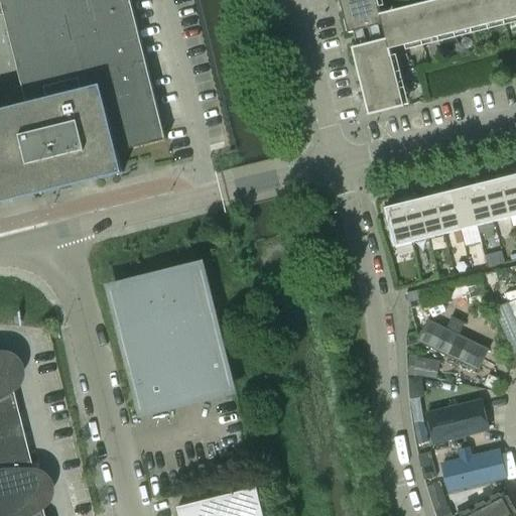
[(165,138),(130,0),(0,0),(24,95),(45,89),(47,99),(0,110),(0,204),(123,173),(118,152),(166,140),(166,138),(165,138)]
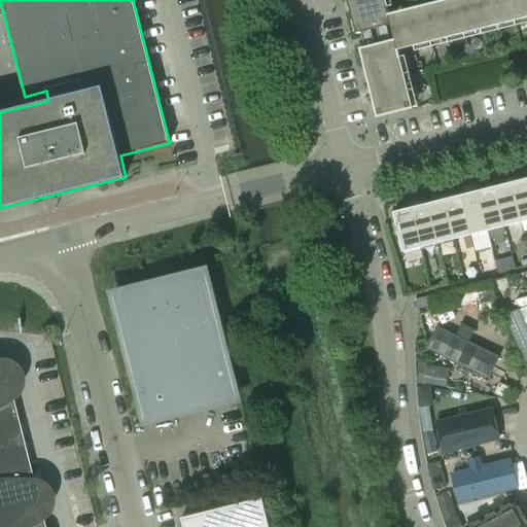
[(385,0),(346,0),(351,16),(387,7),(385,0)]
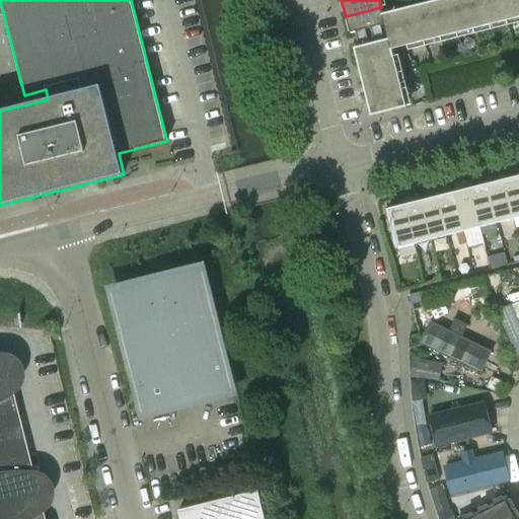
[(448,0),(439,0),(432,2),(440,38),(457,33),(448,0)]
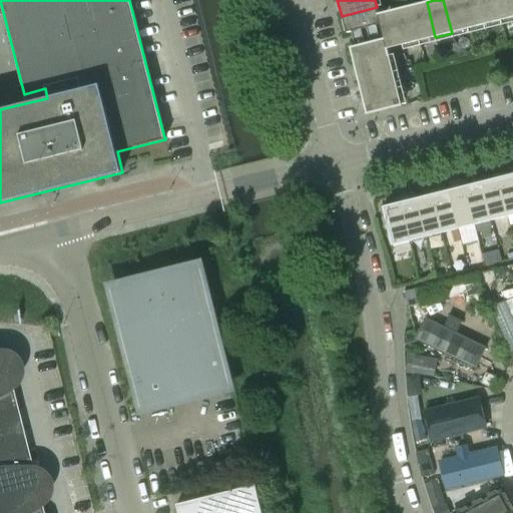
[(460,0),(443,0),(452,33),(468,29),(460,0)]
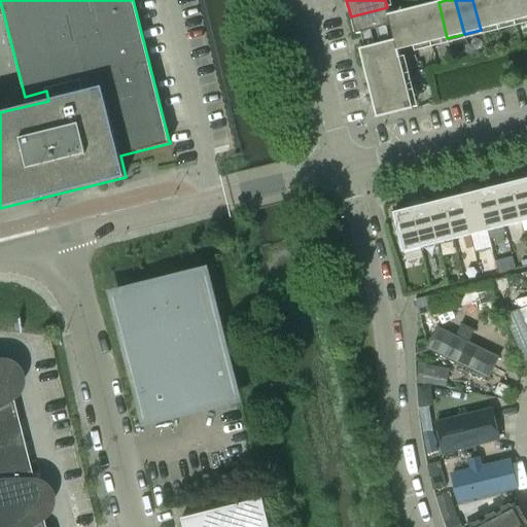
[(491,0),(472,0),(481,30),(497,26),(491,0)]
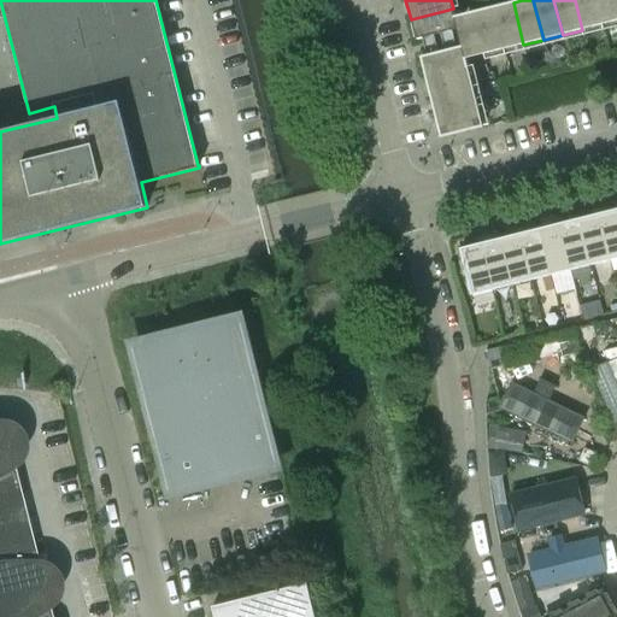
[(595,0),(575,0),(582,30),(603,24),(595,0)]
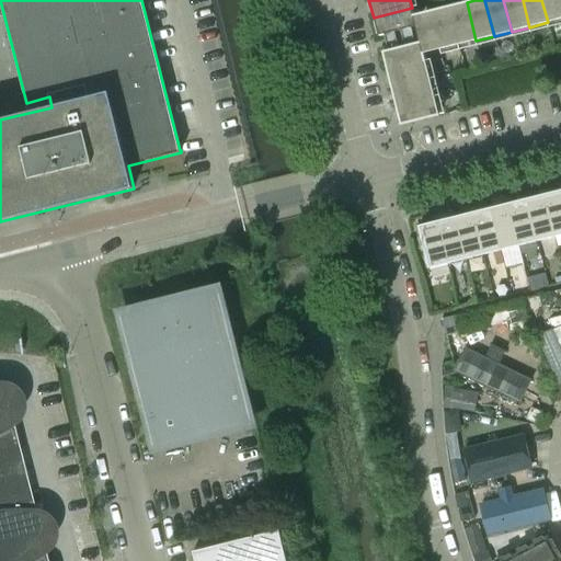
[(560,3),(560,0),(541,0),(548,22),(560,19),(560,3)]
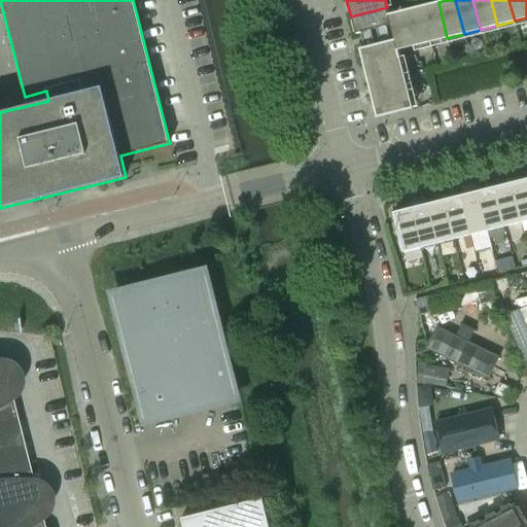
[(438,2),(421,6),(430,42),(447,38),(438,2)]
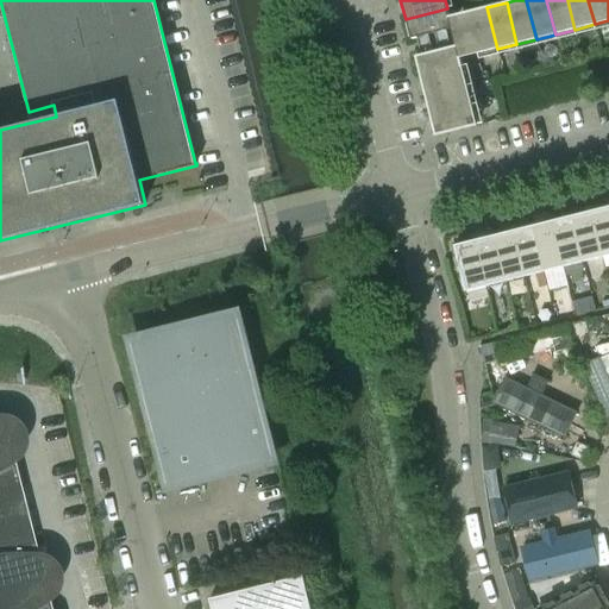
[(477,54),(497,49),(487,7),(466,12),(477,54)]
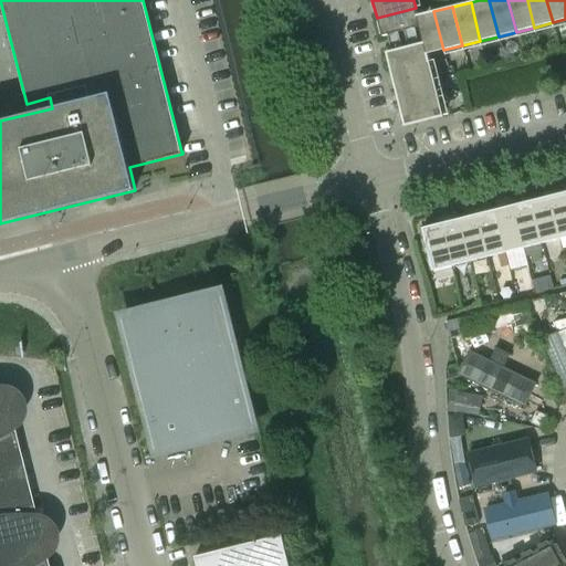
[(416,8),(377,18),(381,37),(420,27),(416,8)]
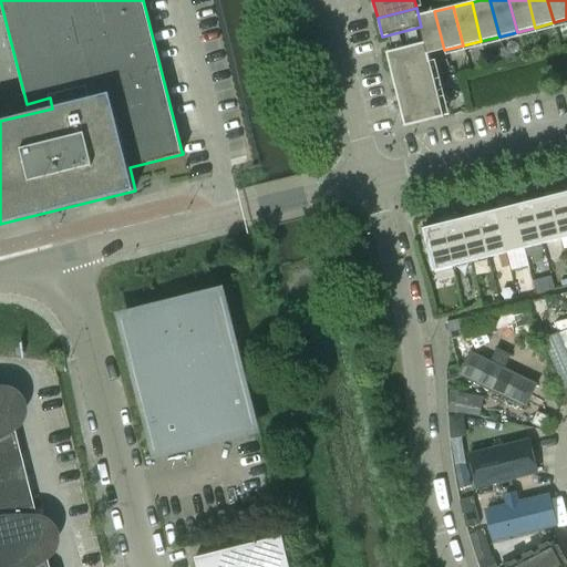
[(387,52),(391,72),(430,62),(425,43),(387,52)]
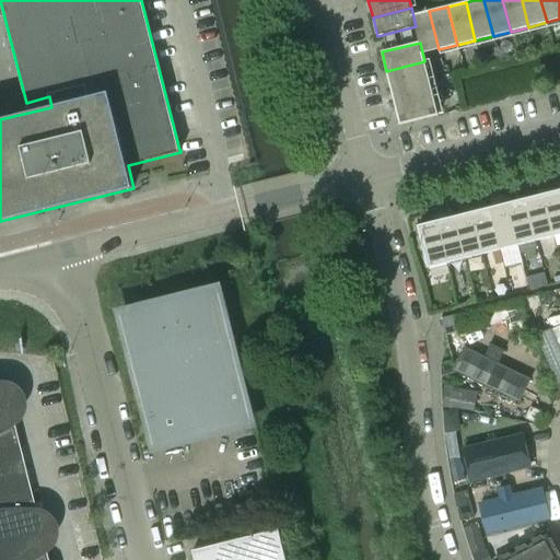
[(424,61),(386,71),(391,89),(429,79),(424,61)]
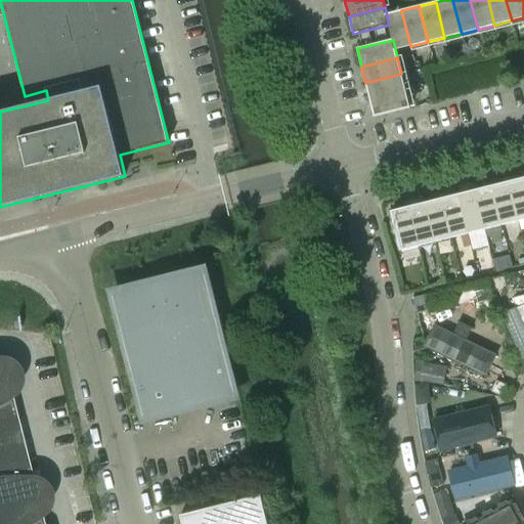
[(401,74),(365,83),(369,99),(405,90),(401,74)]
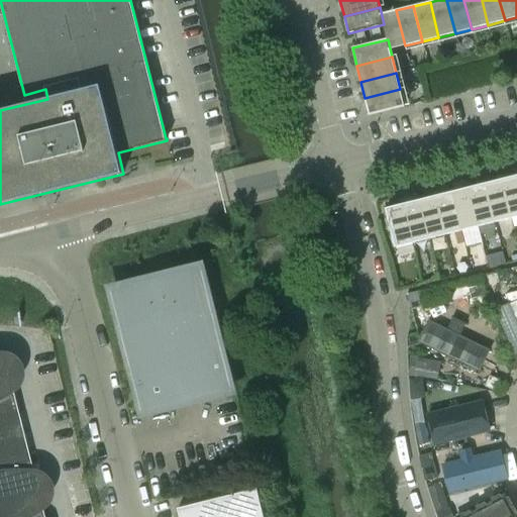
[(400,89),(365,98),(370,115),(405,107),(400,89)]
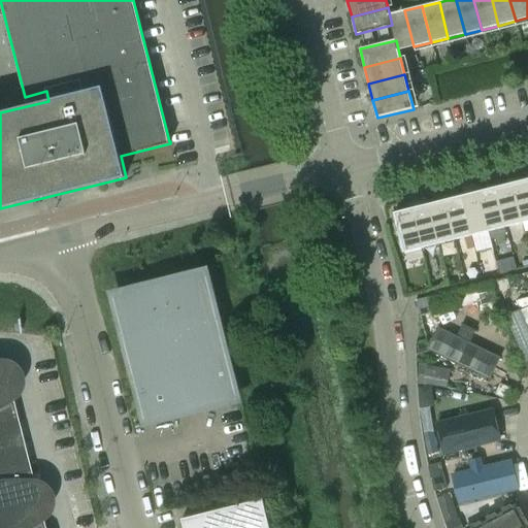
[(527,178),(512,183),(522,223),(527,221),(527,178)]
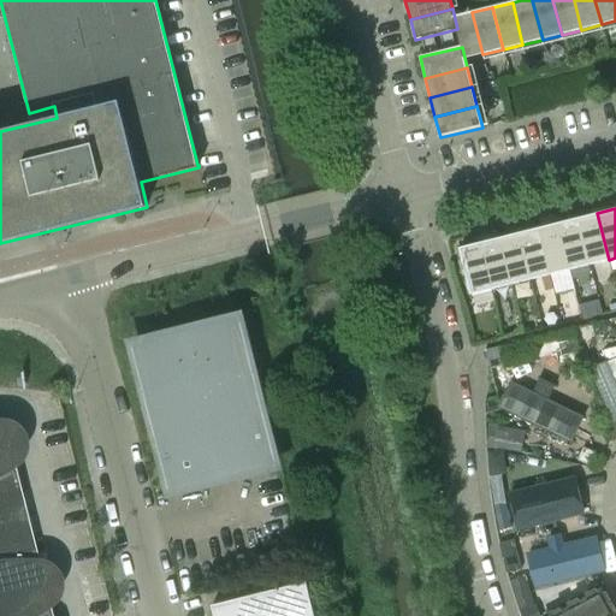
[(597,213),(578,219),(590,265),(609,260),(597,213)]
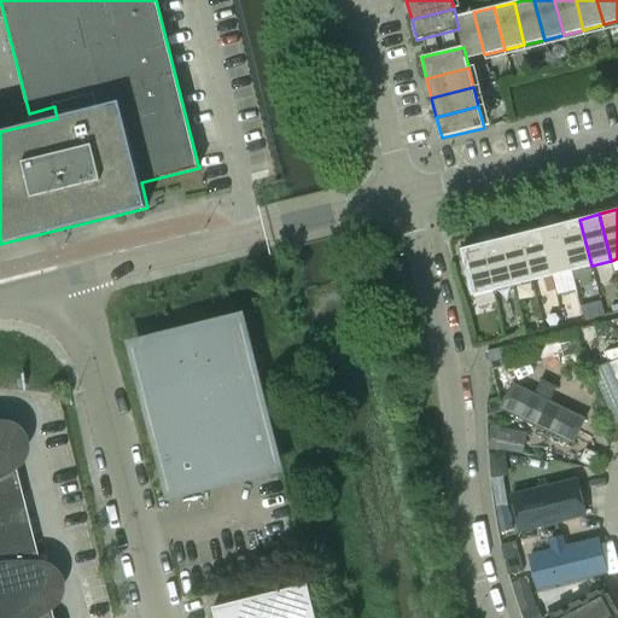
[(579,220),(560,225),(572,272),(592,266),(579,220)]
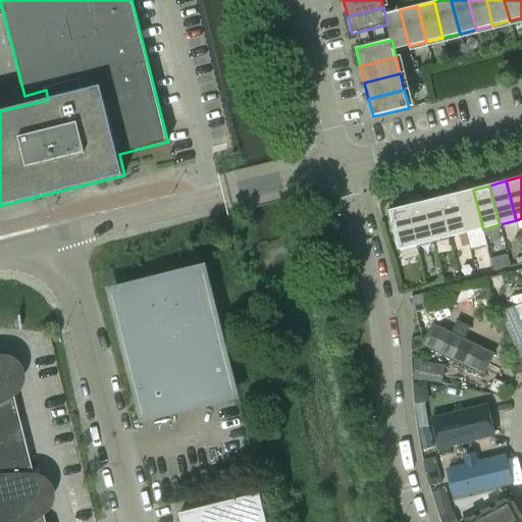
[(473,190),(457,194),(466,233),(483,229),(473,190)]
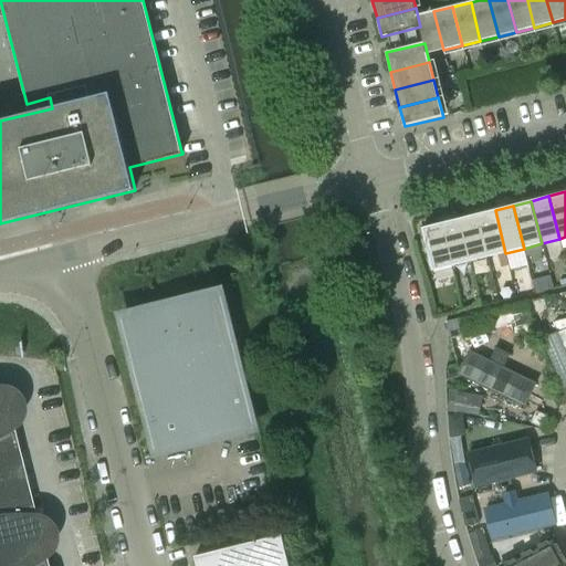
[(495,210),(477,215),(488,258),(505,253),(495,210)]
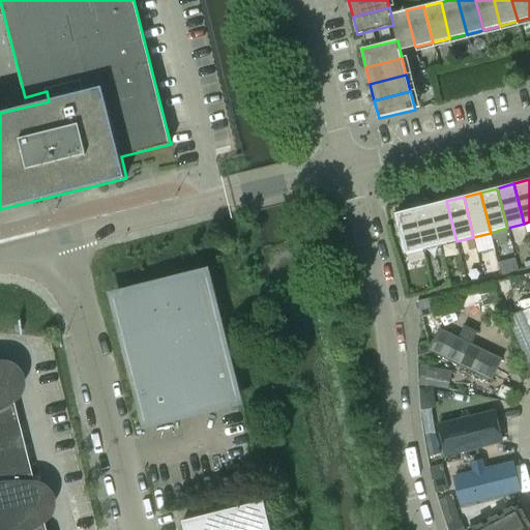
[(446,201),(430,205),(440,245),(457,241),(446,201)]
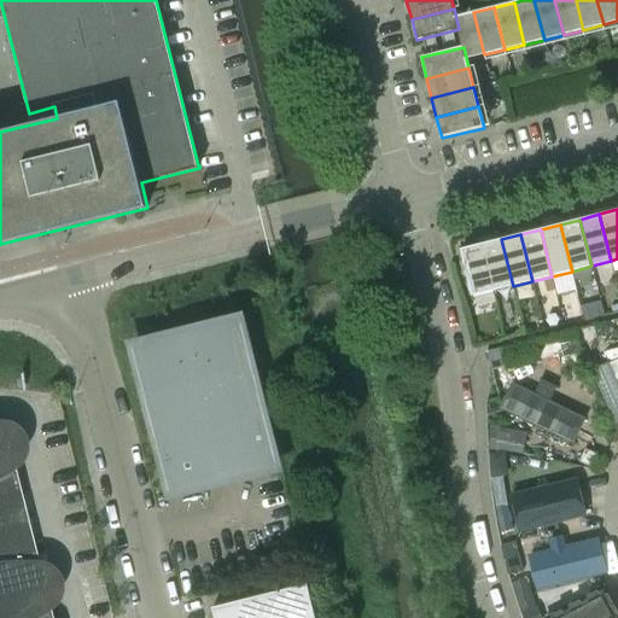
[(501,239),(482,244),(493,291),(513,286),(501,239)]
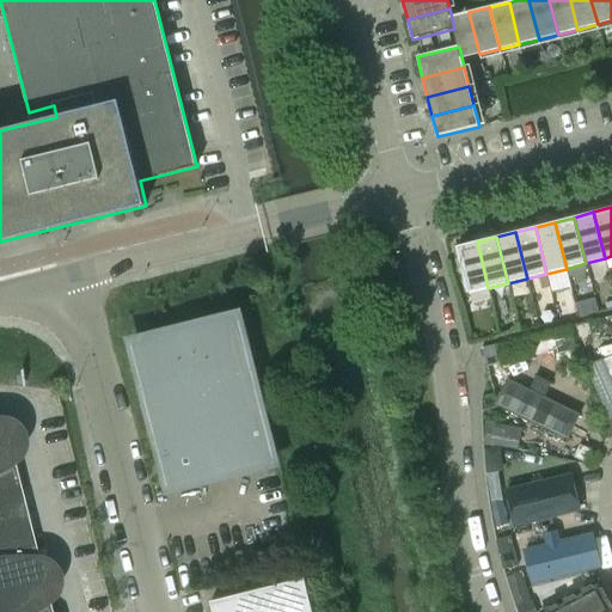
[(467,293),(488,288),(477,242),(456,246),(467,293)]
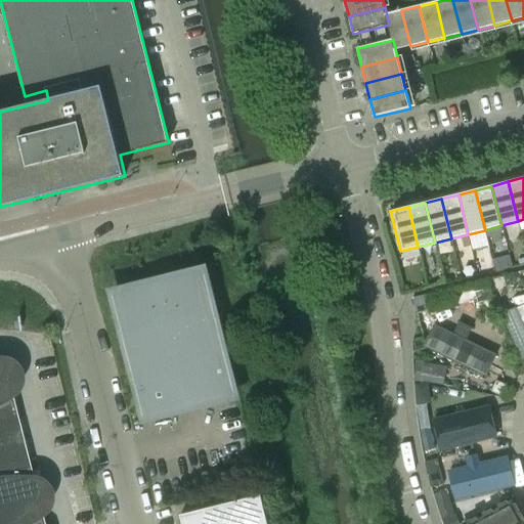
[(468,235),(461,236),(464,249),(471,247),(468,235)]
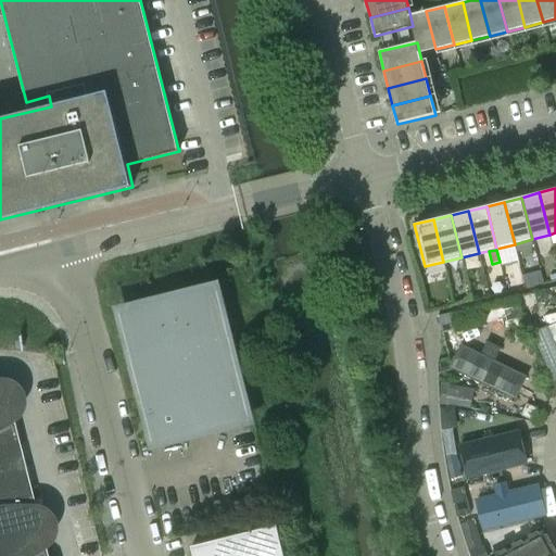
[(140,341),(141,363),(128,369),(139,391),(143,388),(148,412),(152,428),(153,433),(155,440),(166,438),(169,439),(174,440),(178,439),(182,437),(185,433),(245,418),(214,291),(141,310),(140,325),(140,341)]
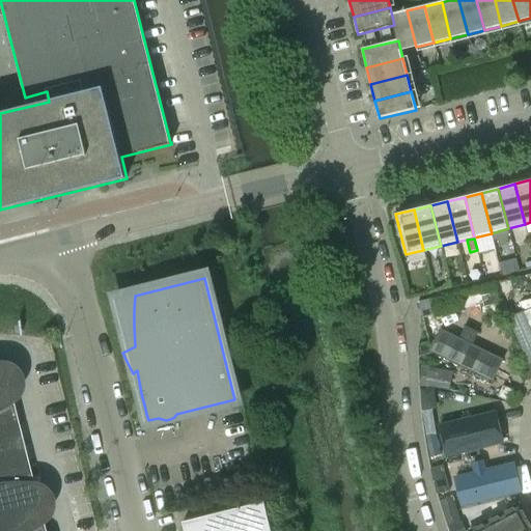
[(458,292),(428,301),(428,300),(418,302),(422,318),(432,315),(432,317),(463,310),(458,292)]
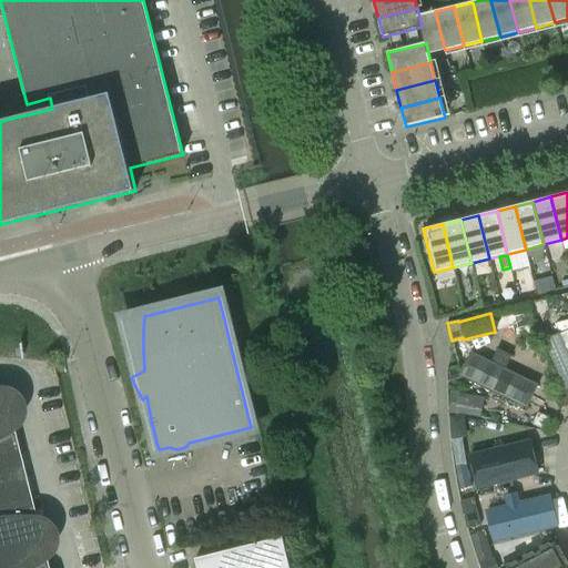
[(567,323),(540,330),(544,342),(567,335),(567,323)]
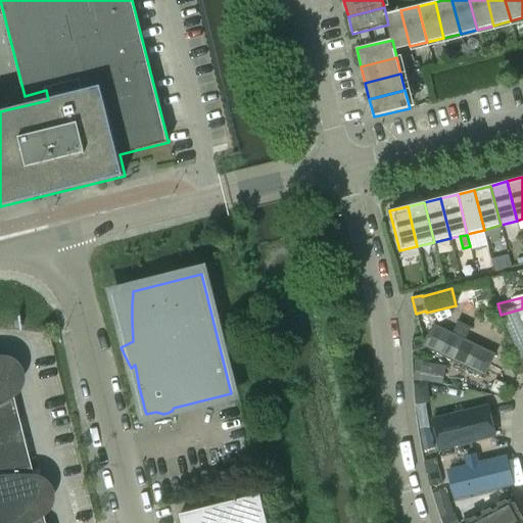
[(493,354),(432,326),(425,342),(486,371),(493,354)]
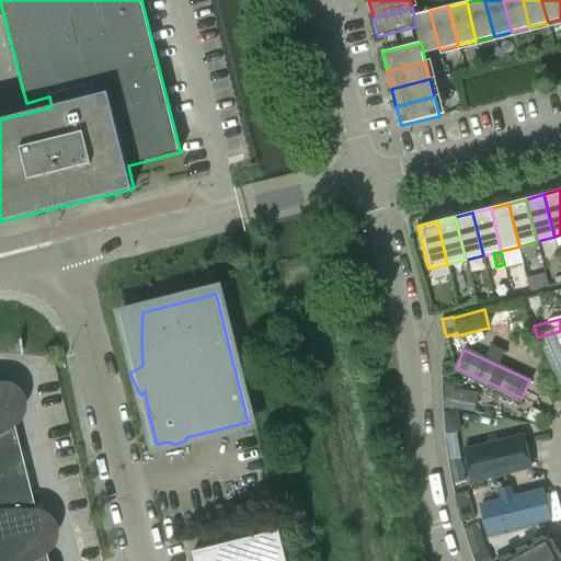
[(456,373),(453,362),(442,364),(442,377),(443,376),(456,373)]
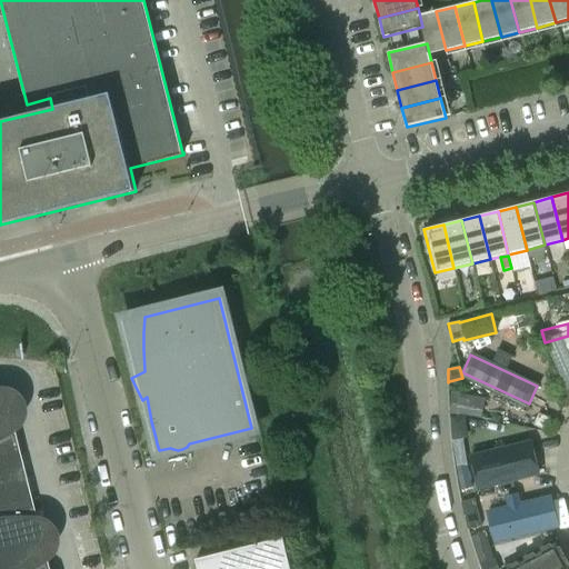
[(0,499),(28,492),(1,388),(0,387),(0,499)]
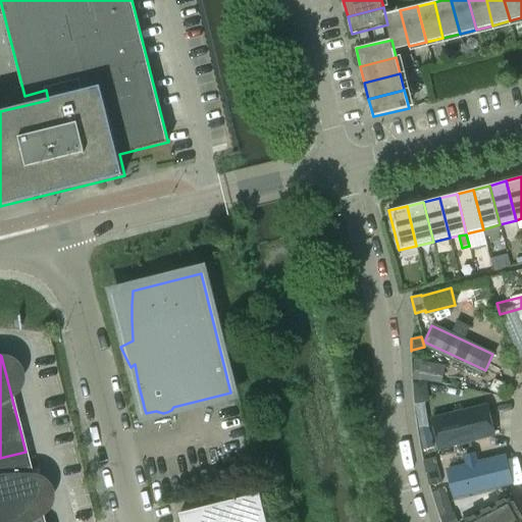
[(441,382),(445,367),(414,362),(412,377),(441,382)]
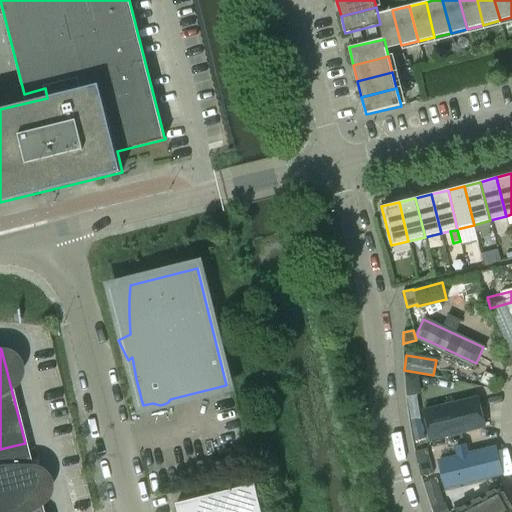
[(451,407),(429,413),(435,436),(458,430),(451,407)]
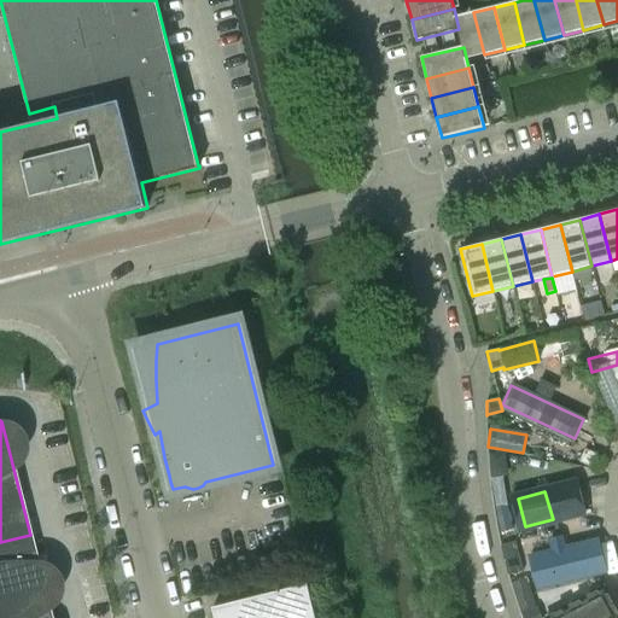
[(513,530),(508,505),(495,508),(500,532),(513,530)]
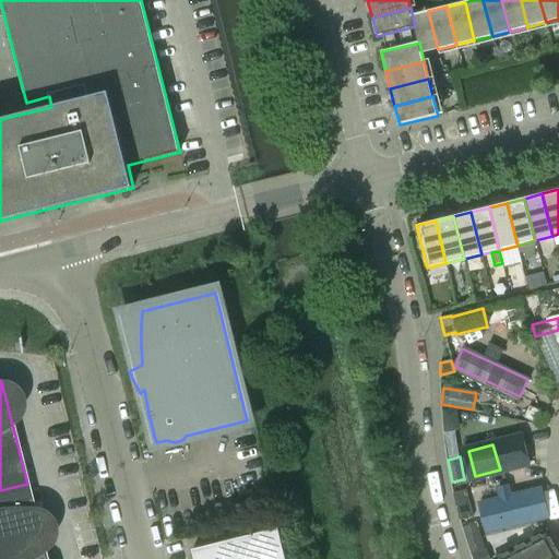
[(0,554),(42,544),(27,484),(0,490),(0,554)]
